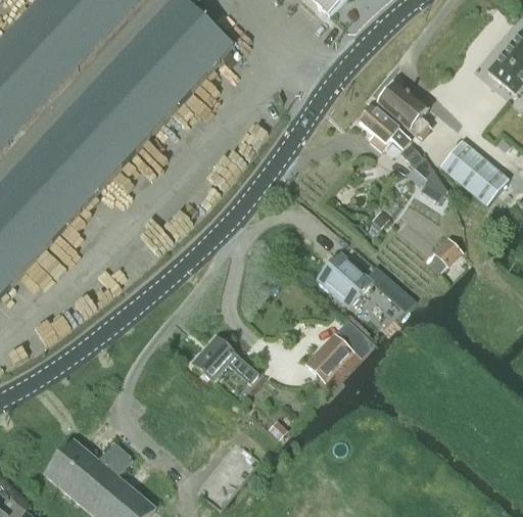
[(39,0),(0,42),(0,150),(140,0),(39,0)]
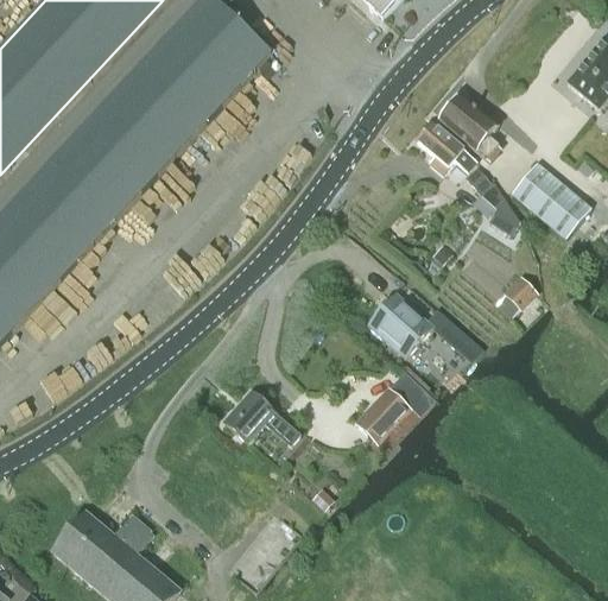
[(201,0),(0,216),(0,341),(271,51),(215,0),(201,0)]
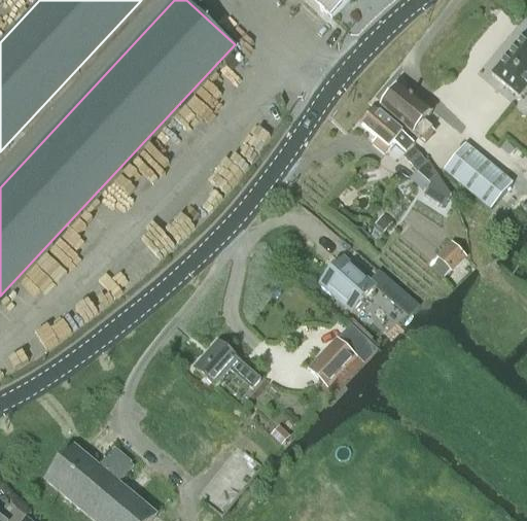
[(316,0),(331,14),(345,0),(316,0)]
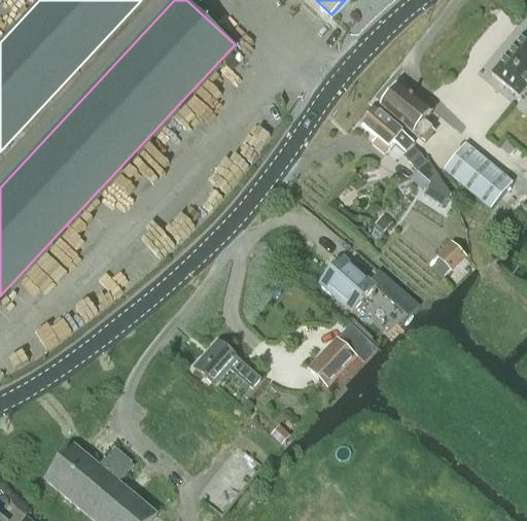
[(526,27),(491,70),(520,94),(526,84),(526,27)]
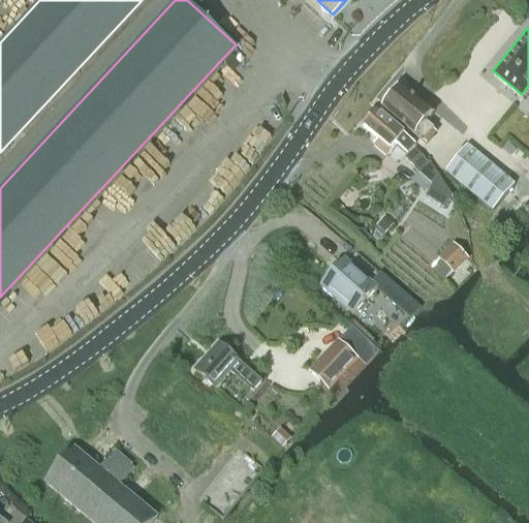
[(391,94),(382,102),(423,137),(433,126),(425,119),(433,110),(401,82),(400,83),(396,83),(390,90),(391,94)]
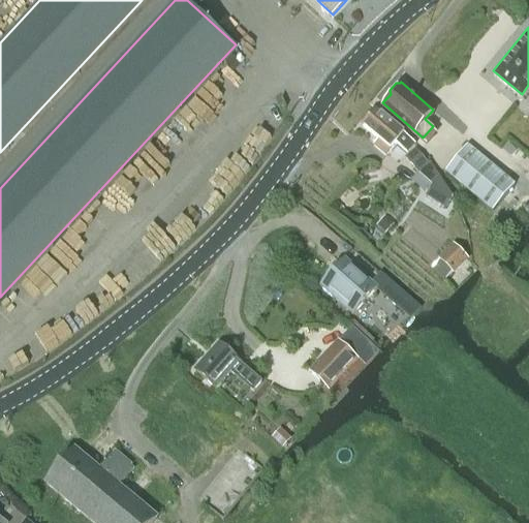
[(404,129),(375,104),(362,120),(379,134),(374,141),(385,151),(397,137),(407,148),(414,139),(404,129)]
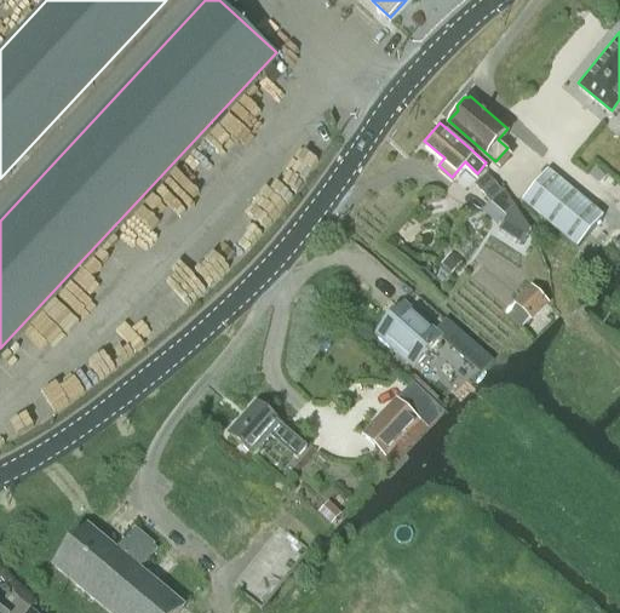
[(578,242),(603,212),(547,165),(522,195),(578,242)]
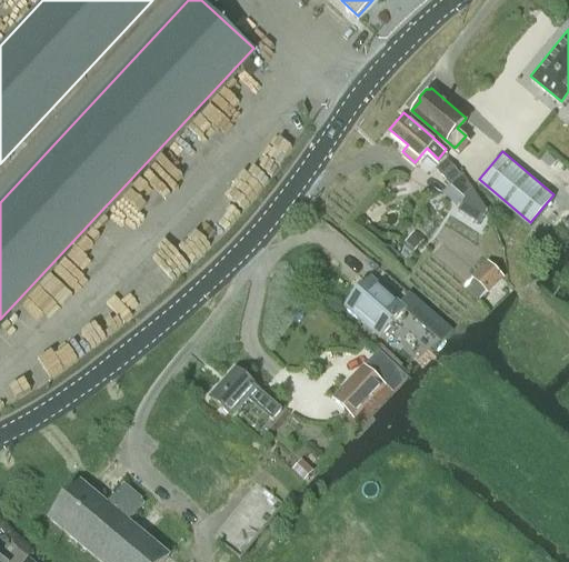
[(487,204),(471,183),(457,206),(478,219),(487,204)]
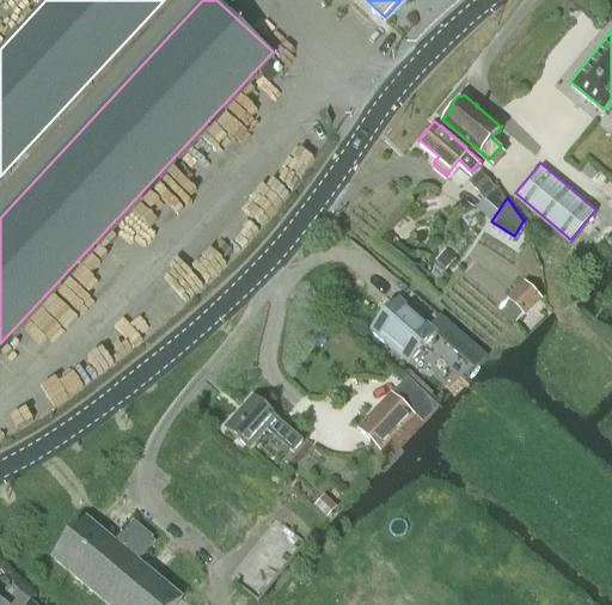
[(513,317),(522,307),(524,309),(538,293),(526,280),(501,304),(513,317)]
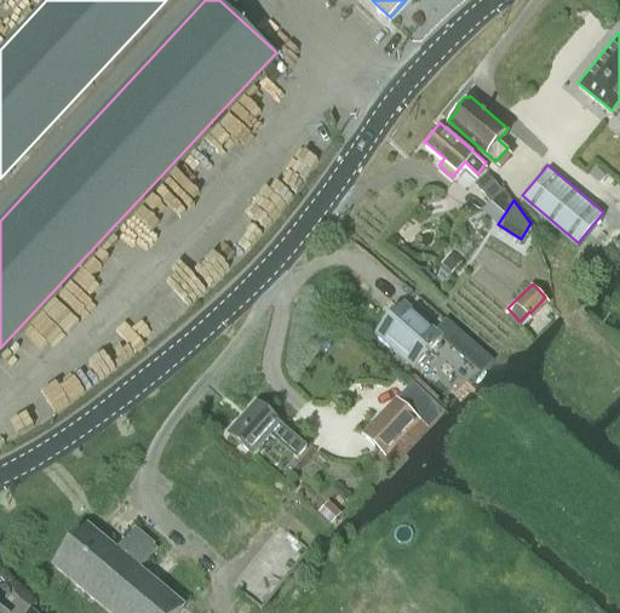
[(441,332),(402,299),(375,328),(414,362),(441,332)]
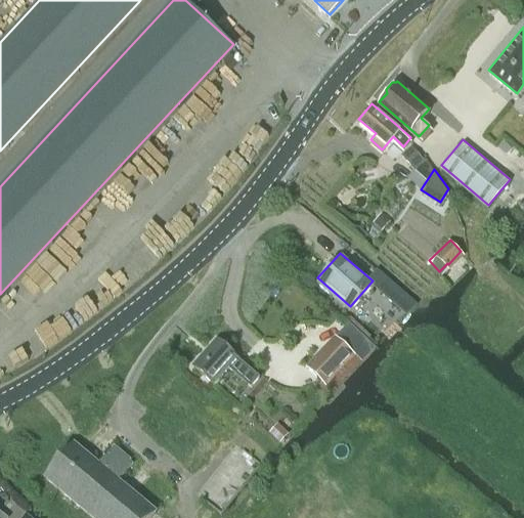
[(326,382),(355,351),(335,333),(306,362),(326,382)]
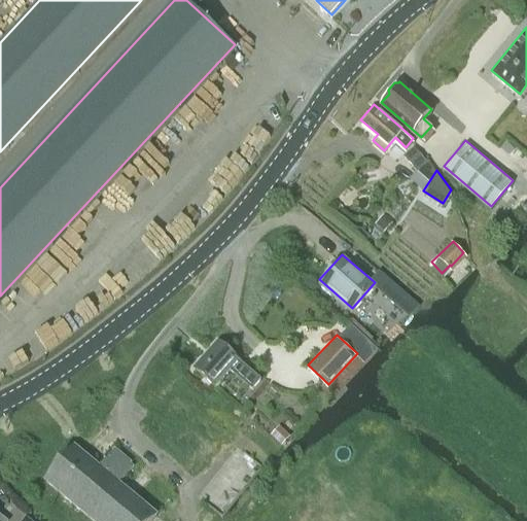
[(217,338),(194,363),(214,382),(229,366),(251,386),(261,375),(217,338)]
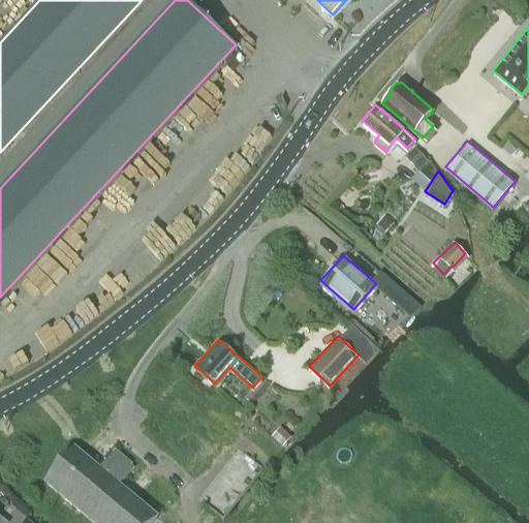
[(100,464),(74,442),(43,479),(96,522),(150,522),(159,513),(121,482),(134,464),(131,462),(132,459),(116,445),(100,464)]
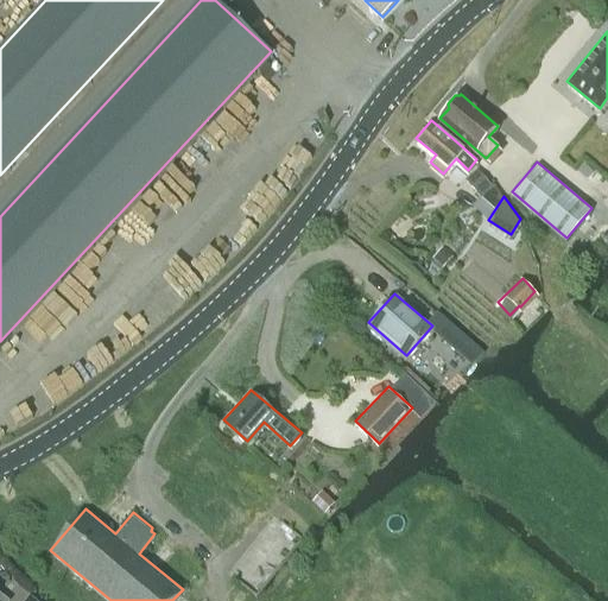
[(0,600),(6,600),(10,596),(0,588),(0,600)]
